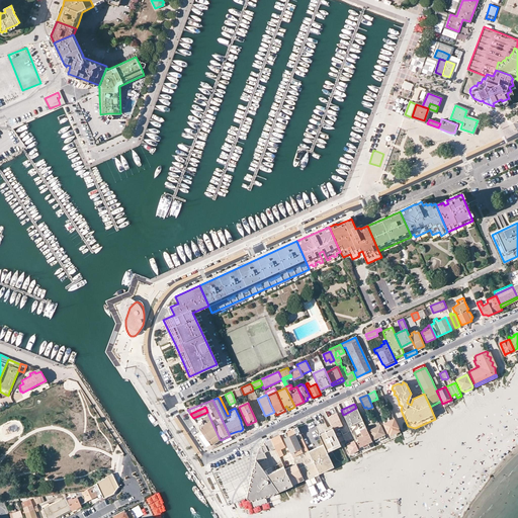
[(356,408),(343,415),(351,431),(355,426),(354,424),(356,423),(362,420),(356,408)]
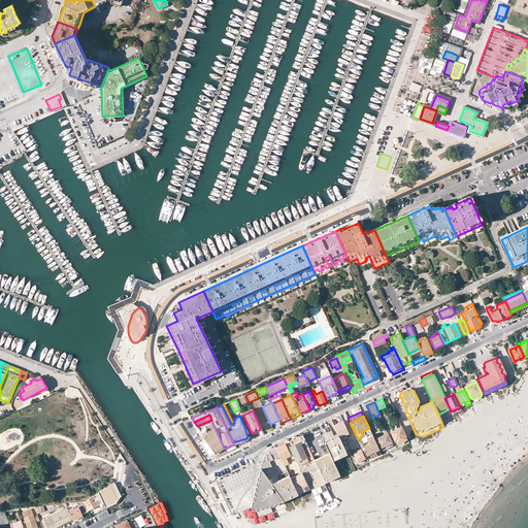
[(342,421),(334,425),(338,434),(338,436),(340,440),(350,436),(342,421)]
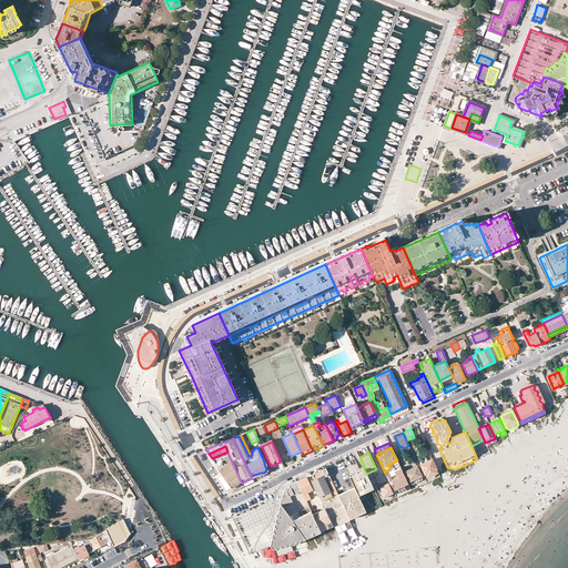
[(231,487),(231,488),(241,482),(229,455),(215,465),(223,476),(231,487)]
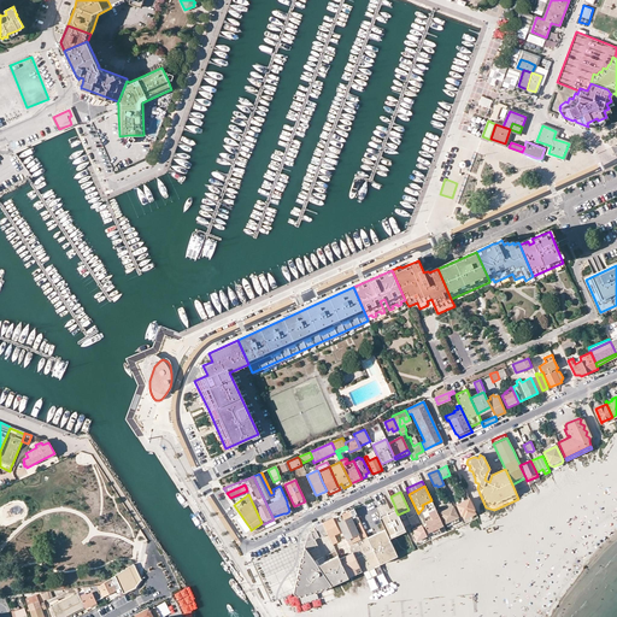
[(456,504),(462,516),(463,516),(474,510),(469,498),(456,504)]
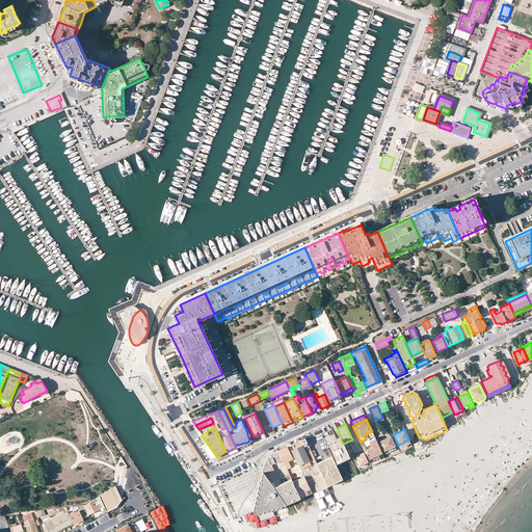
[(379,441),(383,451),(384,451),(394,447),(395,446),(391,436),(381,441),(380,440),(379,441)]
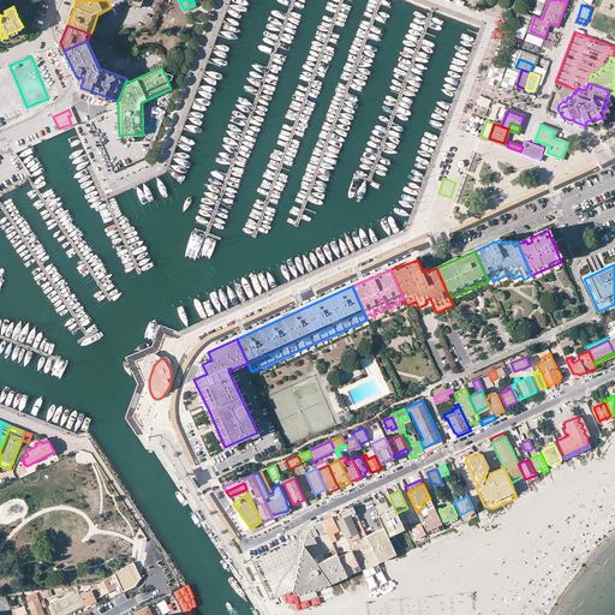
[(354,556),(360,569),(378,562),(377,559),(366,537),(366,536),(352,507),(335,515),(352,550),(354,556)]
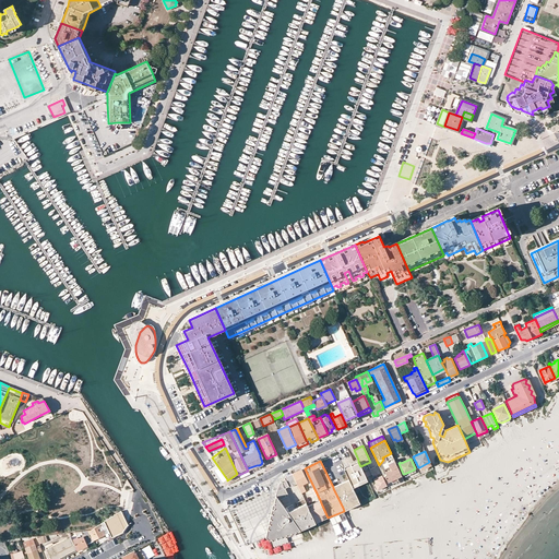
[(384,476),(388,483),(391,480),(392,483),(399,480),(396,478),(402,476),(394,461),(388,464),(391,470),(385,472),(387,475),(384,476)]
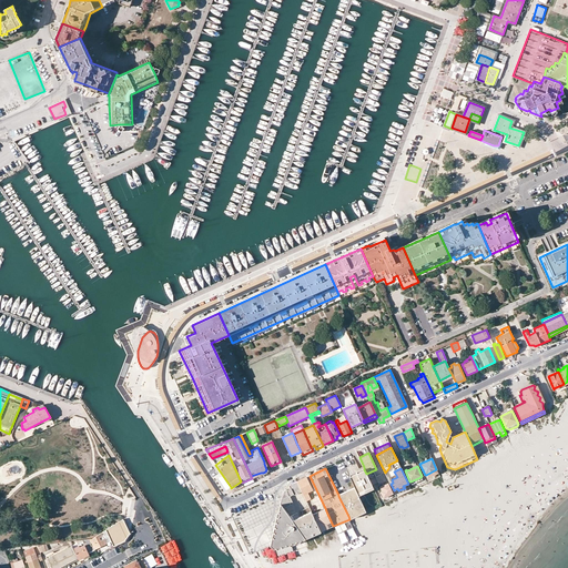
[(366,474),(364,469),(359,472),(350,477),(354,487),(358,485),(361,490),(372,486),(369,479),(367,475),(366,474)]
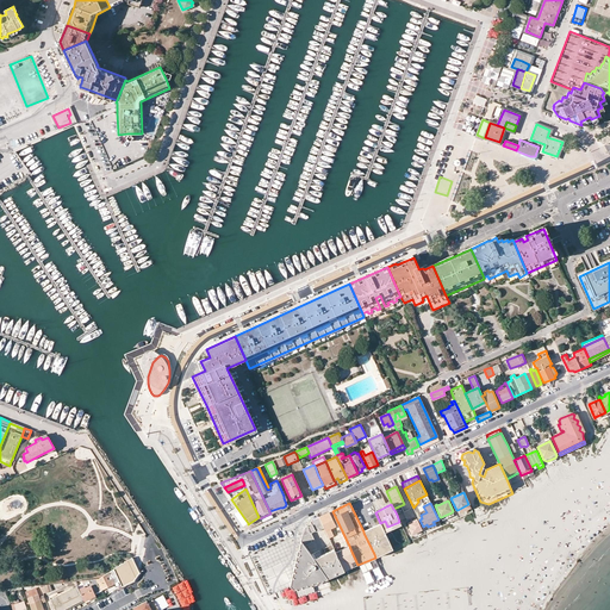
[(248,523),(240,511),(234,514),(242,527),(248,523)]
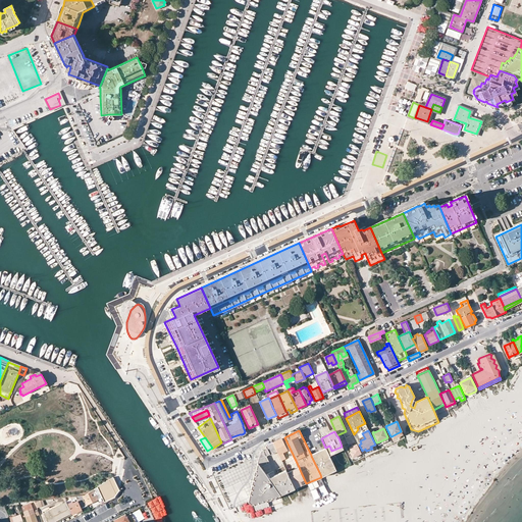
[(277,452),(281,461),(285,459),(282,452),(286,450),(281,438),(273,442),(277,452)]
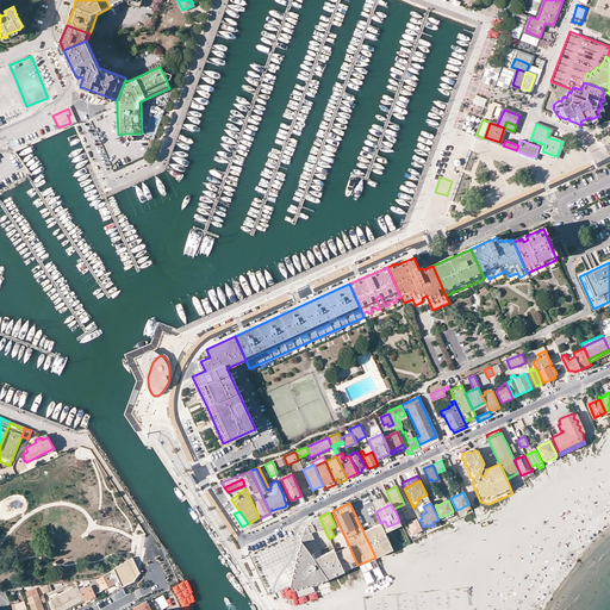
[(312,524),(315,530),(316,531),(317,531),(324,528),(319,517),(312,521),(311,521),(311,522),(311,523),(312,524)]
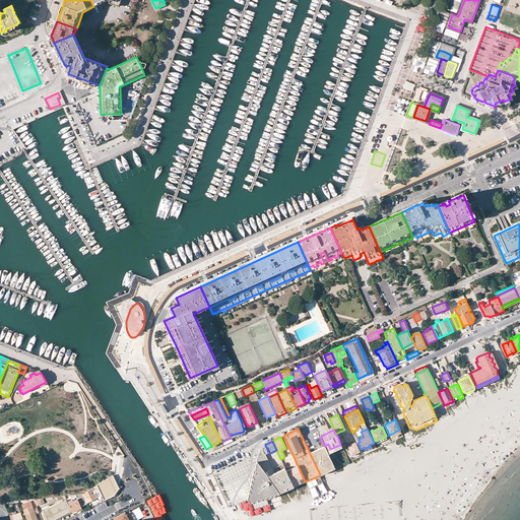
[(344,452),(348,461),(351,459),(350,456),(355,454),(360,452),(354,443),(347,446),(349,450),(344,452)]
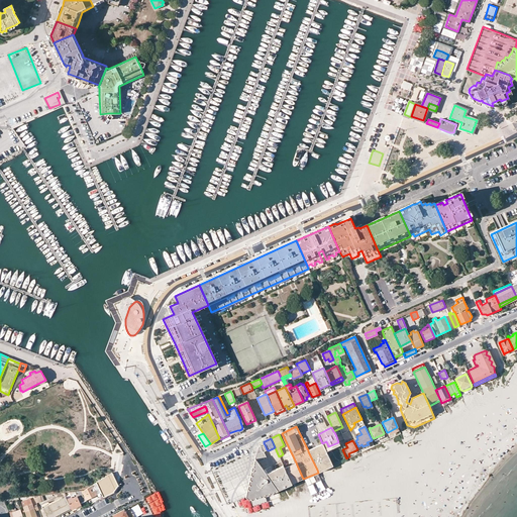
[(323,445),(325,451),(339,444),(338,442),(328,446),(326,441),(322,443),(323,445)]
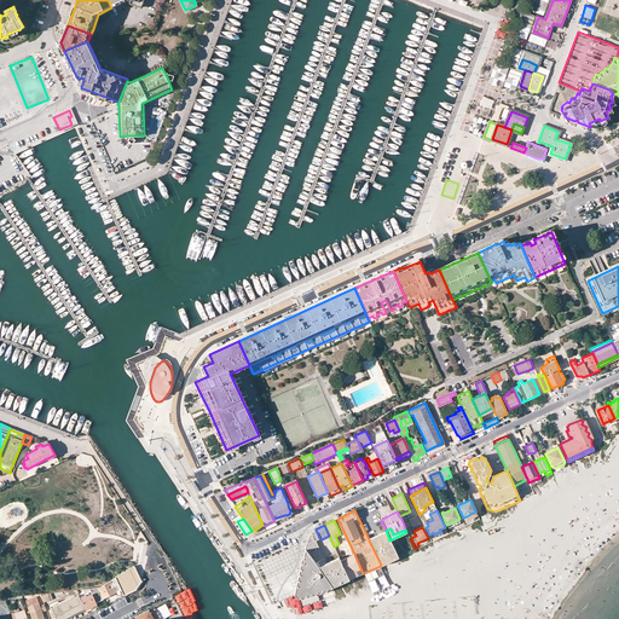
[(369,539),(369,541),(387,533),(386,531),(369,539)]
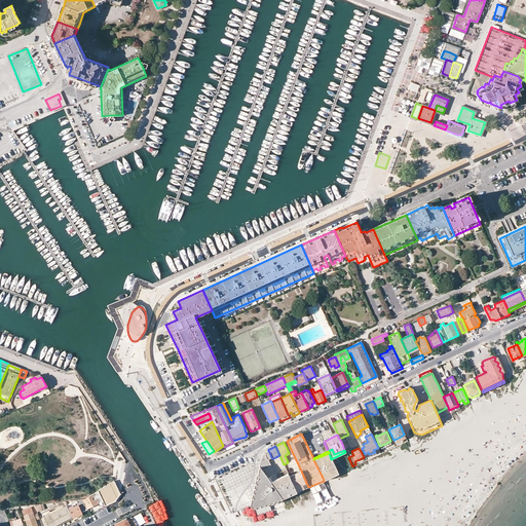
[(313,459),(323,478),(337,471),(331,459),(329,453),(313,459)]
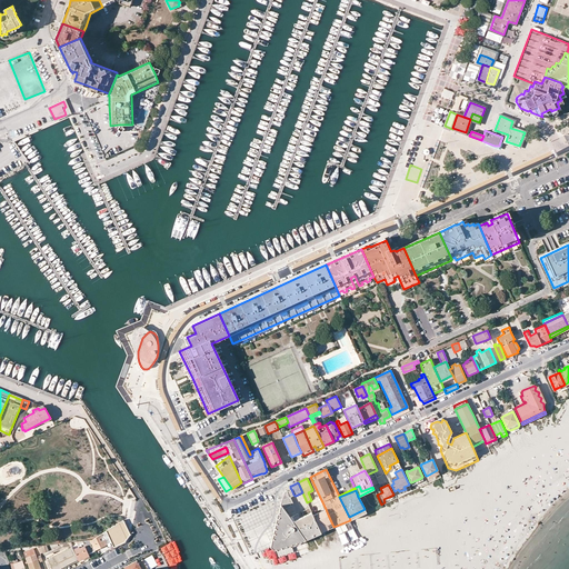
[(289,497),(287,491),(286,491),(285,492),(283,495),(281,500),(281,502),(280,505),(283,509),(293,505),(289,497)]
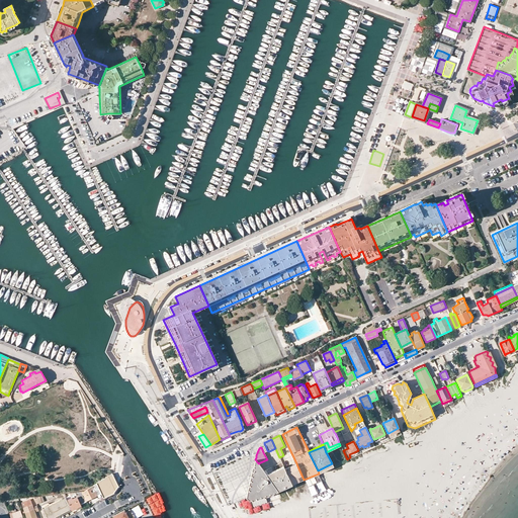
[(298,468),(296,463),(284,469),(286,473),(298,468)]
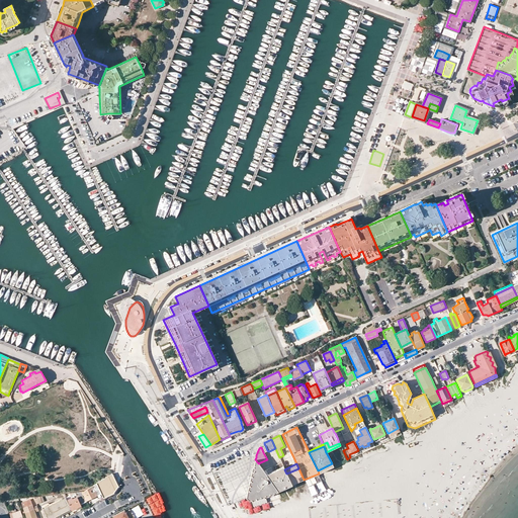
[(318,470),(319,473),(333,466),(332,463),(318,470)]
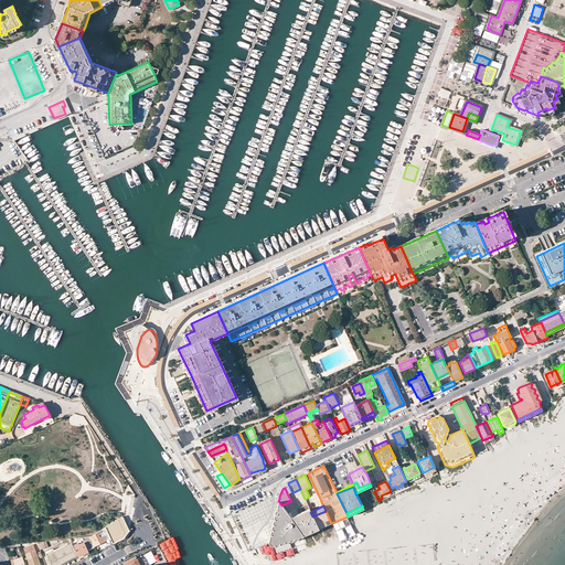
[(304,535),(290,518),(288,514),(285,510),(283,512),(277,507),(277,509),(270,541),(275,545),(304,535)]
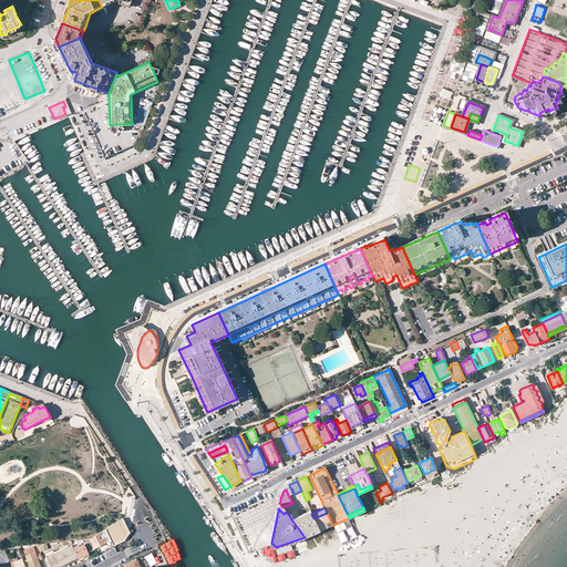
[(291,519),(305,537),(320,531),(313,518),(311,514),(310,511),(291,519)]
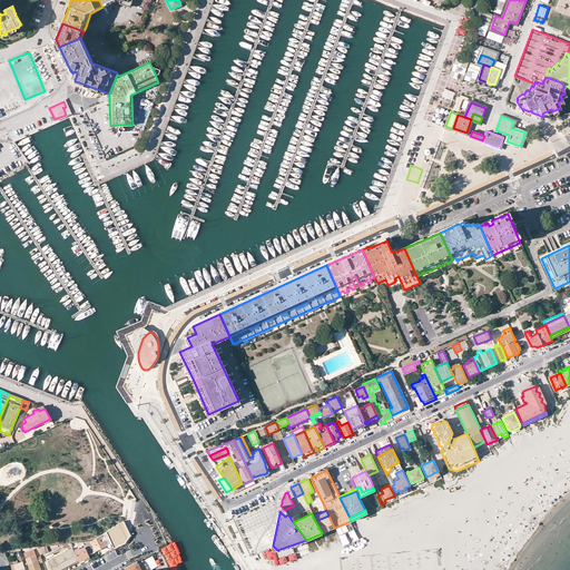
[(334,528),(328,516),(315,521),(322,533),(334,528)]
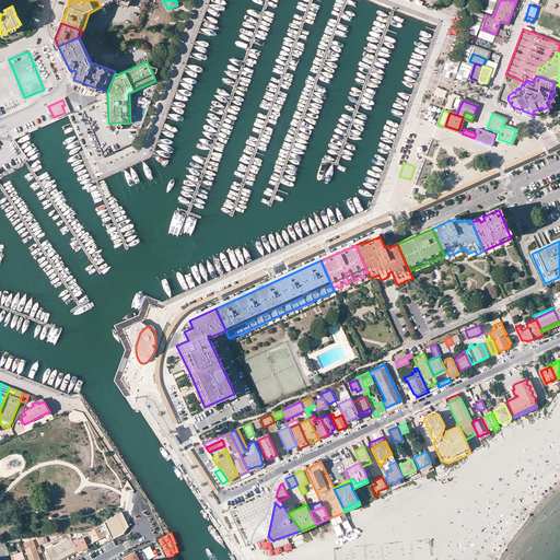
[(109,534),(112,538),(121,534),(123,533),(126,528),(127,526),(120,512),(118,513),(104,523),(109,534)]
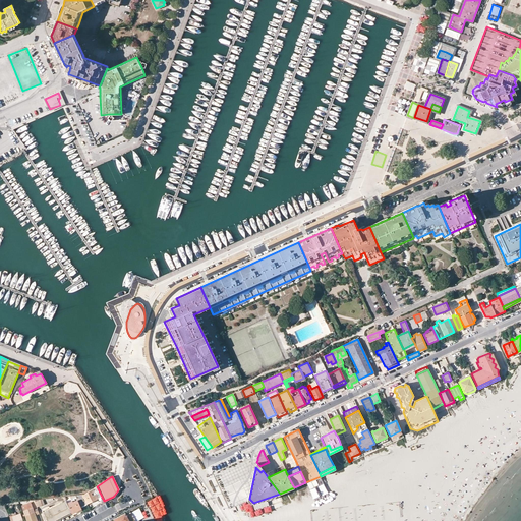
[(232,494),(244,488),(239,476),(227,482),(232,494)]
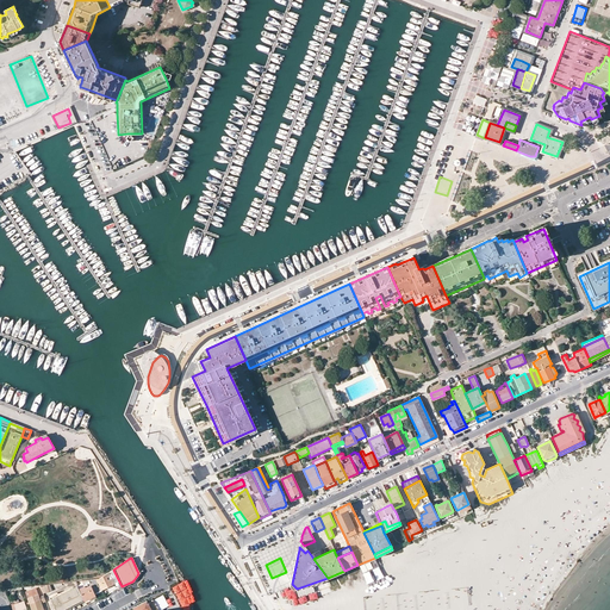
[(88,580),(94,593),(119,582),(113,570),(99,579),(88,580)]
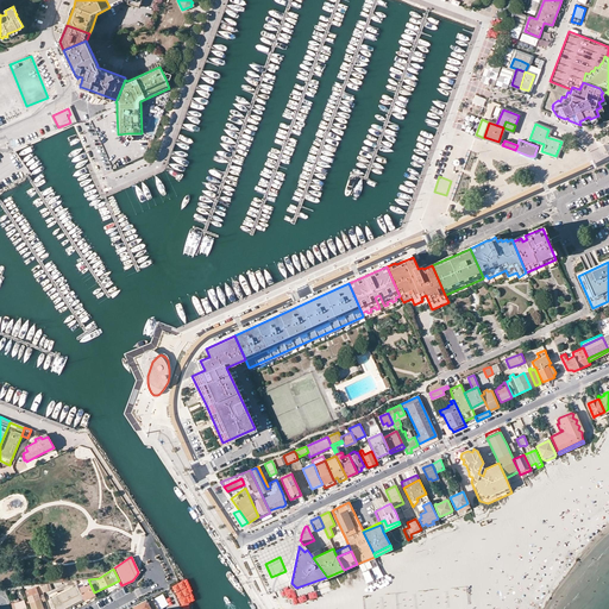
[(267,579),(272,591),(287,584),(284,579),(281,581),(277,575),(267,579)]
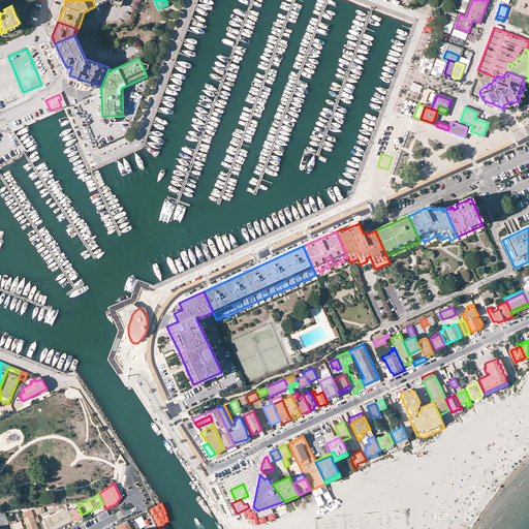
[(68,510),(72,520),(82,515),(76,503),(70,503),(72,507),(68,510)]
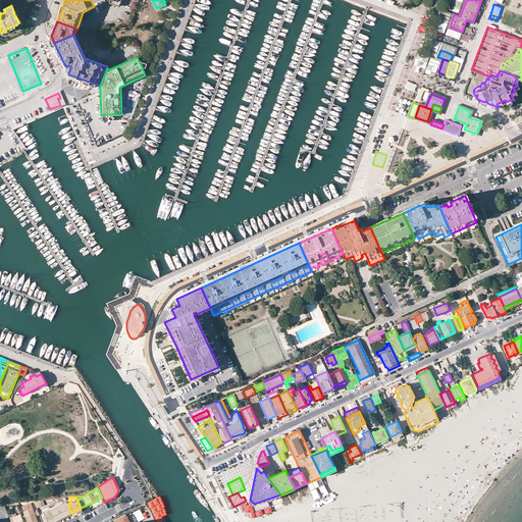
[(163,515),(162,512),(165,511),(159,498),(148,503),(155,519),(163,515)]
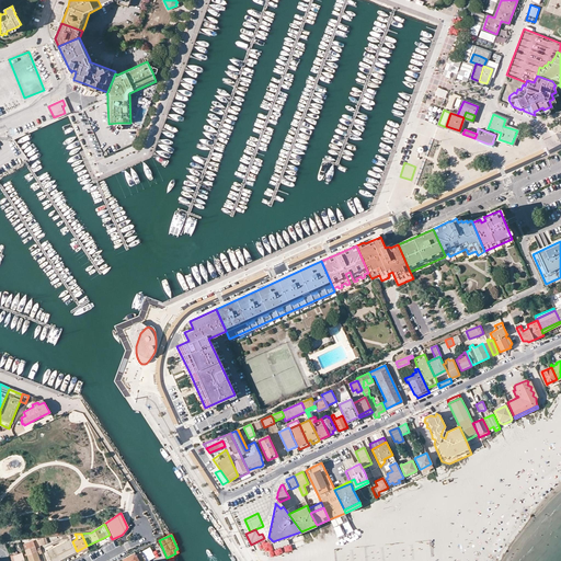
[(46,551),(67,540),(66,539),(52,546),(50,545),(44,548),(46,551)]
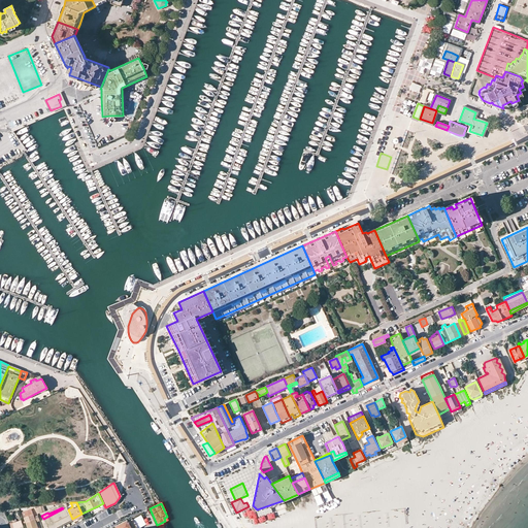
[(43,519),(47,527),(54,527),(72,519),(68,509),(66,507),(63,508),(43,519)]
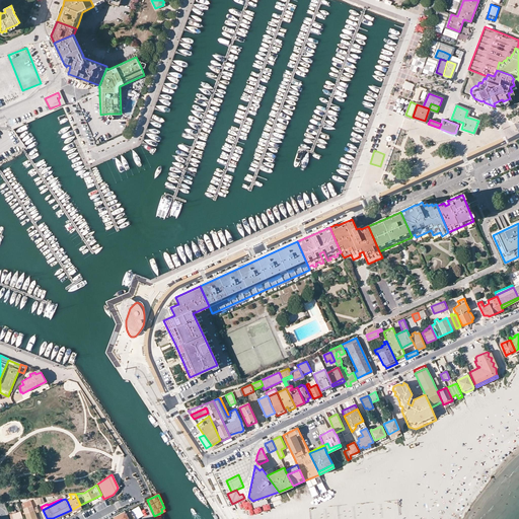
[(25,514),(26,518),(36,518),(34,513),(39,511),(36,507),(32,508),(30,501),(26,503),(26,505),(22,506),(25,512),(23,513),(23,515),(25,514)]
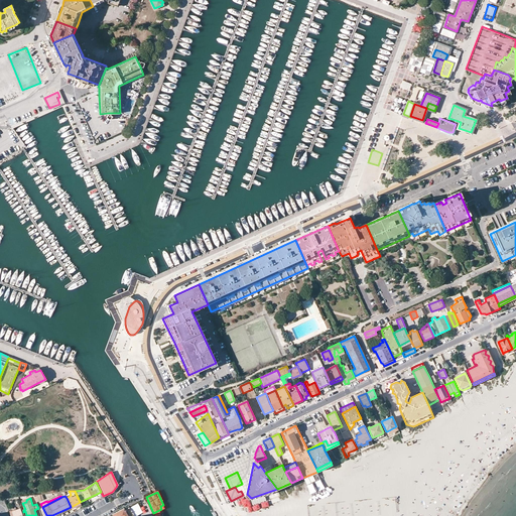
[(135,515),(142,512),(137,503),(129,508),(130,508),(134,515),(135,515)]
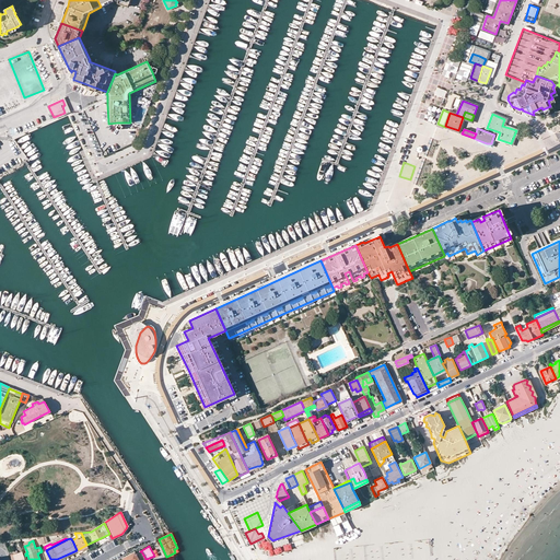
[(123,559),(146,559),(141,551),(140,551),(139,550),(138,550),(137,550),(130,553),(121,558),(123,559)]
